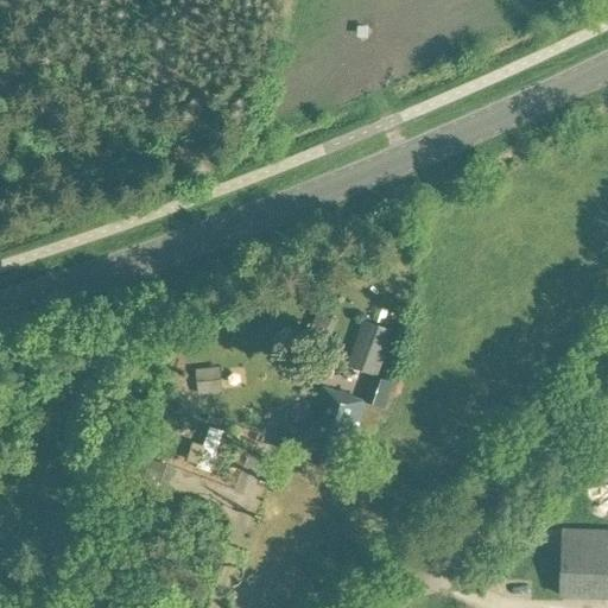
[(304,344),(324,353),(336,325),(316,317),(304,344)]
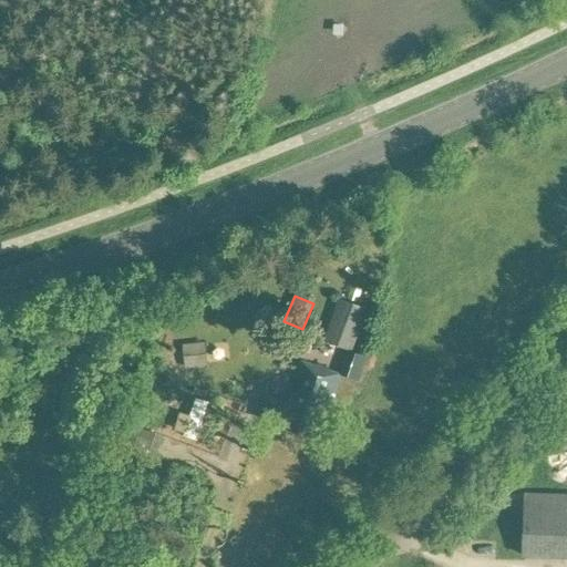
[(339,299),(323,341),(350,351),(366,308),(339,299)]
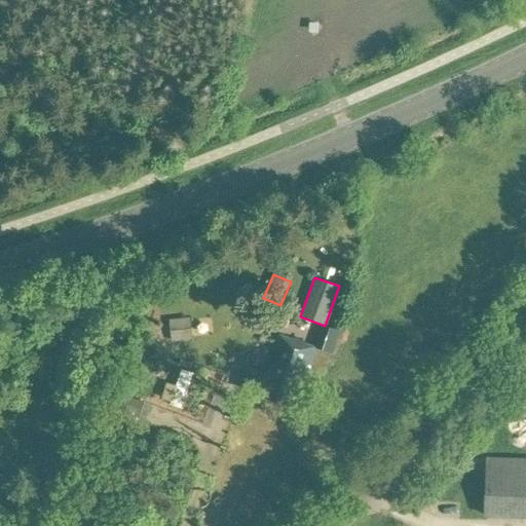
[(194,339),(191,320),(170,322),(172,341),(194,339)]
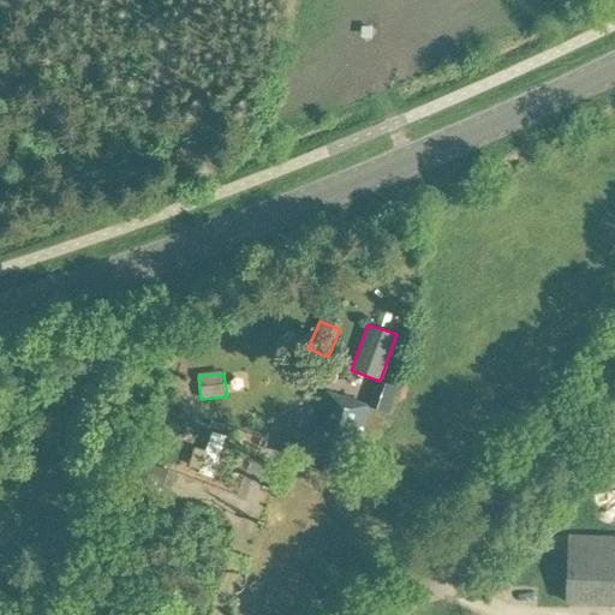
[(354,455),(370,410),(328,394),(312,440),(292,433),(285,457),(310,464),(309,466),(339,476),(347,453),(354,455)]
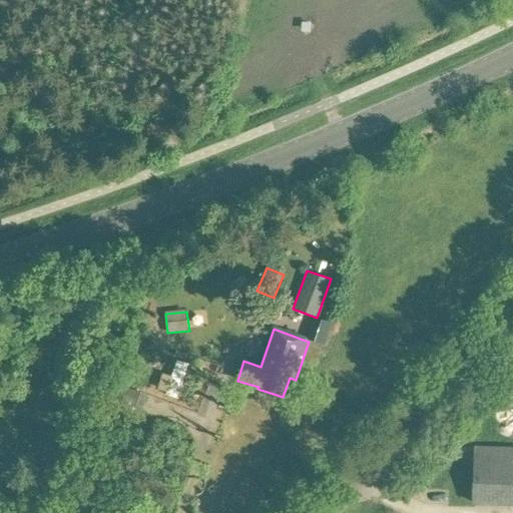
[(171,395),(184,397),(190,360),(178,358),(171,395)]
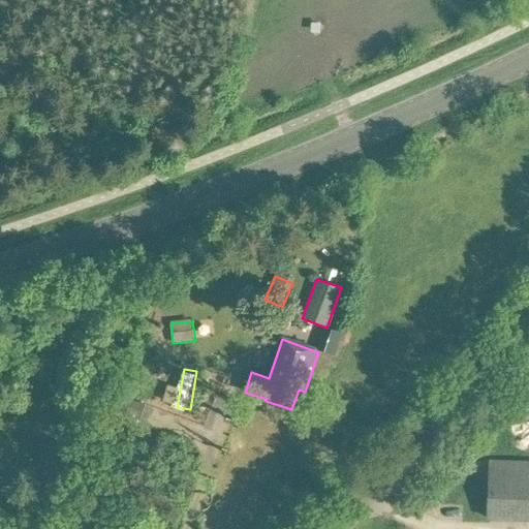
[(132,379),(134,390),(143,387),(141,377),(132,379)]
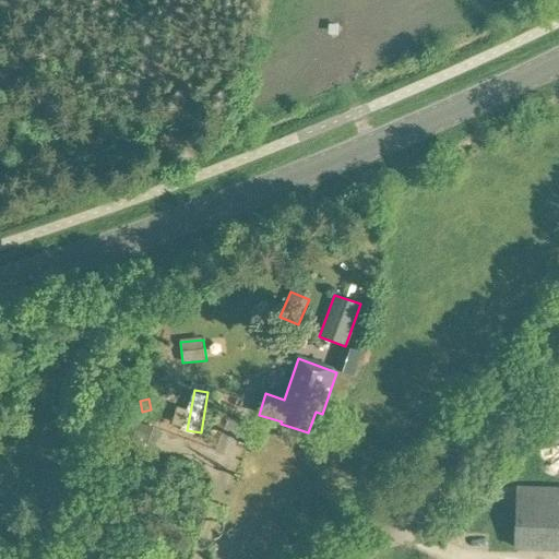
[(114,444),(139,452),(147,425),(122,417),(114,444)]
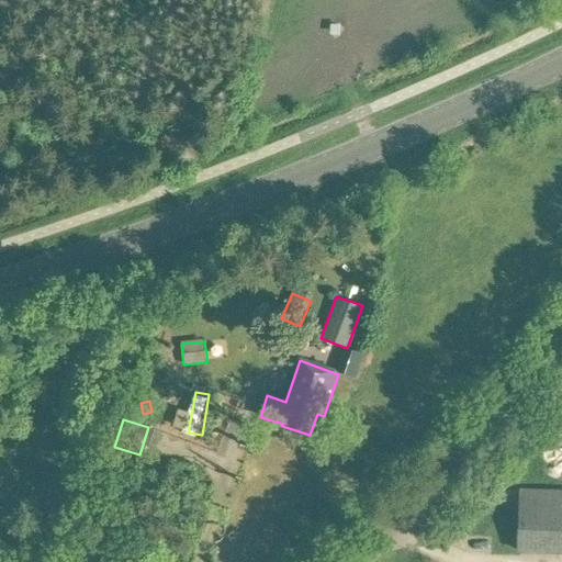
[(561,490),(519,490),(518,554),(561,554),(561,490)]
